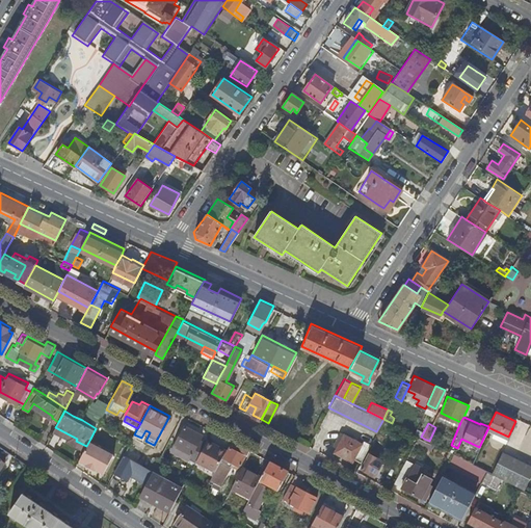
[(191,454),(196,457),(206,442),(200,439),(203,433),(185,424),(176,443),(192,452),(191,454)]
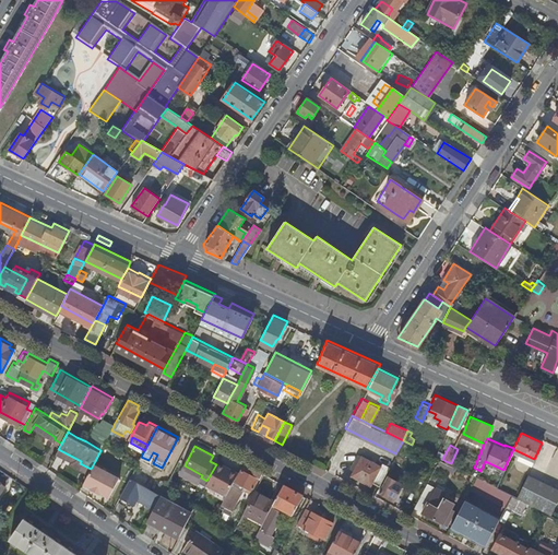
[(153,452),(149,460),(153,463),(157,455),(153,452)]
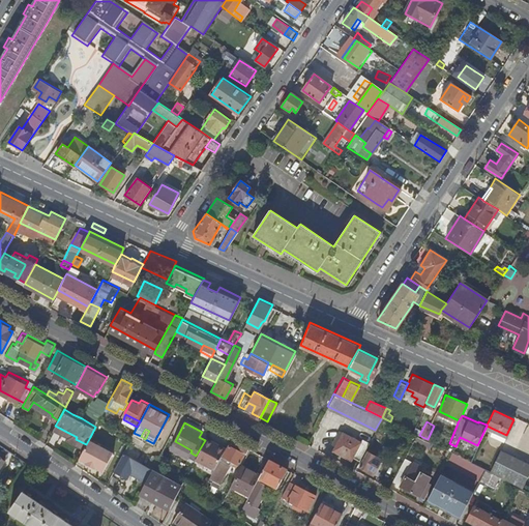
[(353,455),(360,439),(339,429),(332,443),(334,444),(332,448),(351,458),(353,455)]
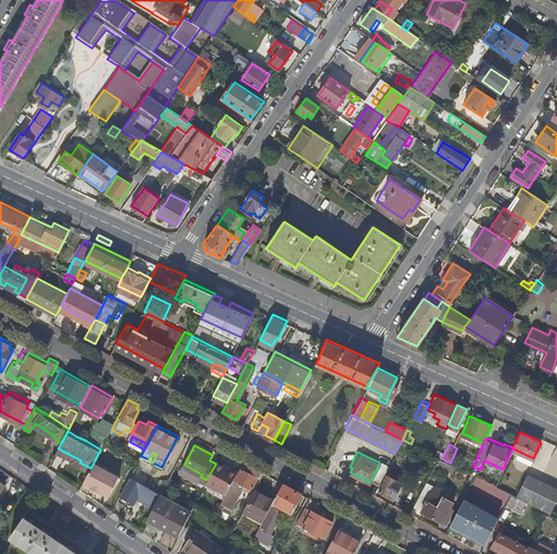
[(226,491),(232,478),(238,468),(218,458),(216,464),(206,480),(206,481),(226,491)]
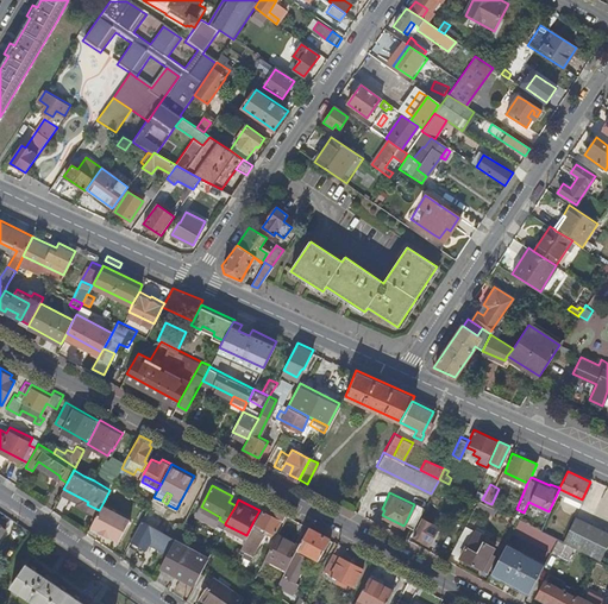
[(99,510),(92,522),(101,527),(102,526),(111,529),(110,532),(120,538),(131,516),(104,502),(99,510)]
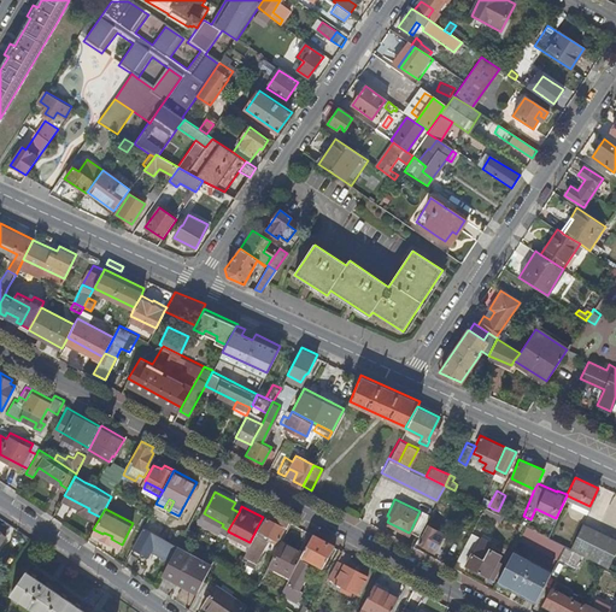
[(420,511),(411,529),(420,533),(429,513),(421,508),(420,511)]
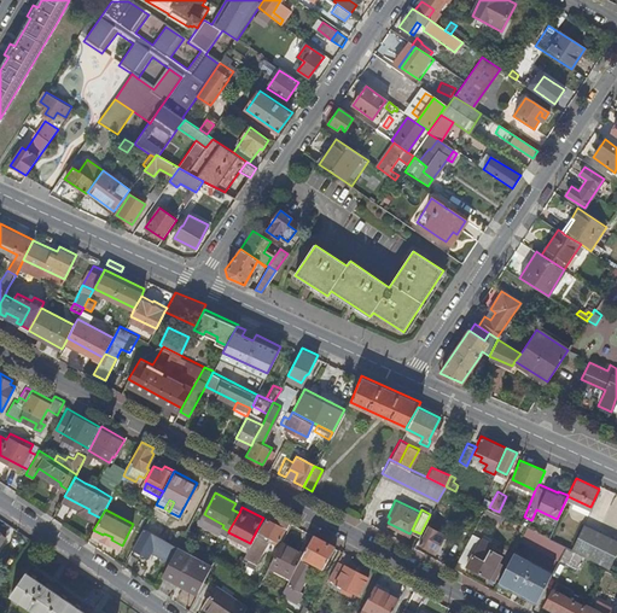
[(499,512),(493,509),(490,514),(501,520),(504,514),(499,512)]
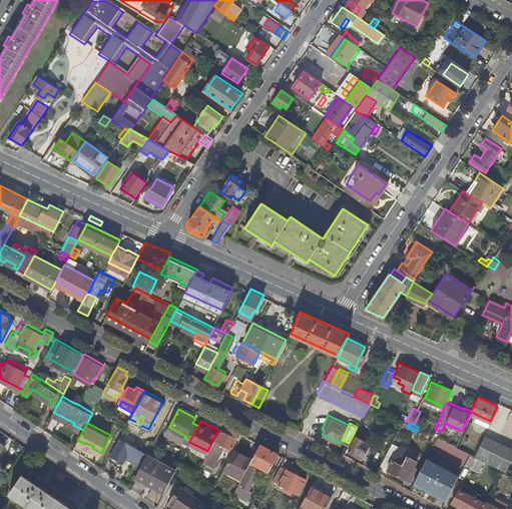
[(207,451),(202,460),(205,461),(203,466),(209,470),(212,465),(223,444),(230,447),(238,431),(229,426),(226,431),(221,428),(215,440),(213,439),(207,451)]
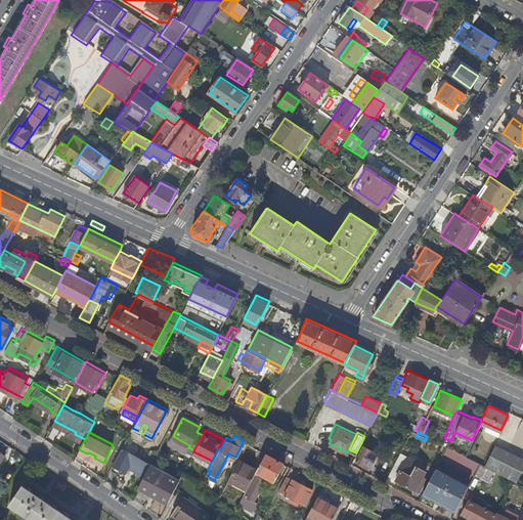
[(123,445),(135,451),(138,445),(126,439),(123,445)]
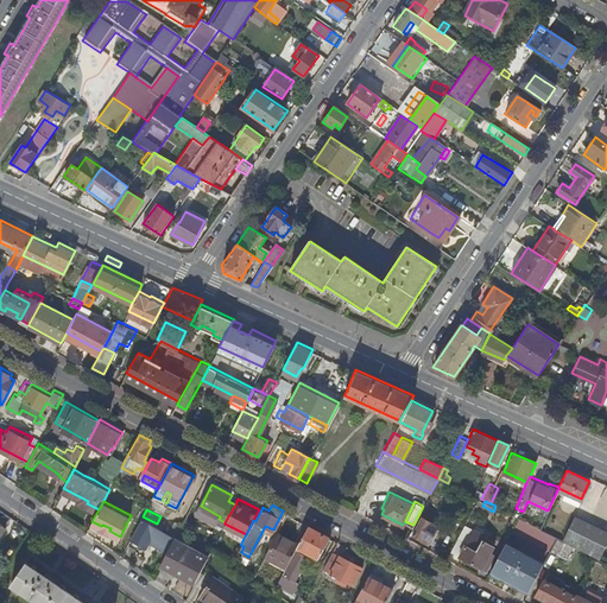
[(606,539),(606,529),(575,515),(563,538),(599,556),(606,539)]
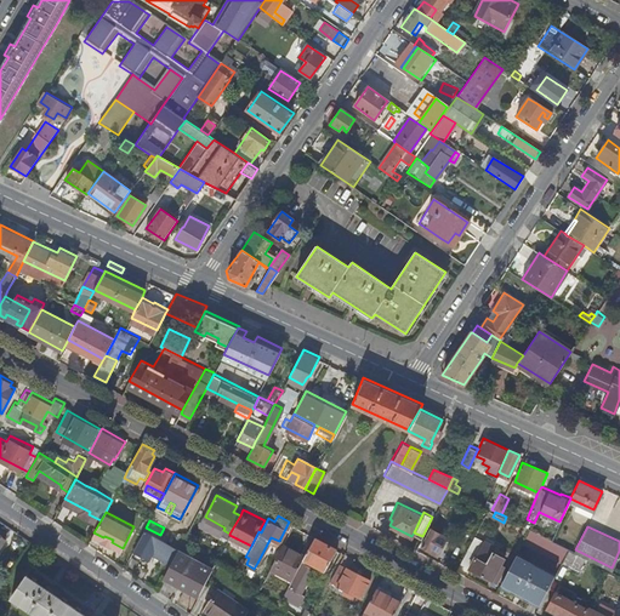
[(146,528),(135,547),(151,555),(153,551),(171,560),(177,548),(178,546),(172,542),(160,535),(146,528)]
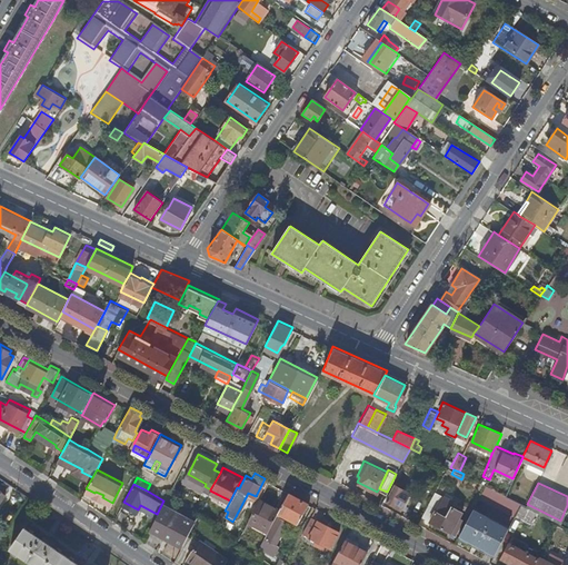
[(409,491),(395,484),(386,499),(394,503),(395,504),(401,506),(409,491)]
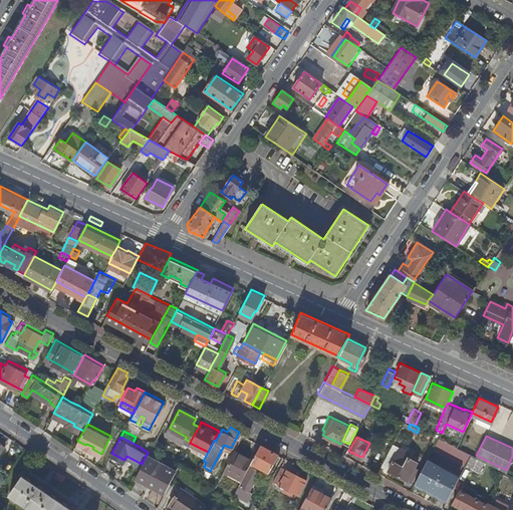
[(438,438),(432,450),(465,465),(471,454),(438,438)]
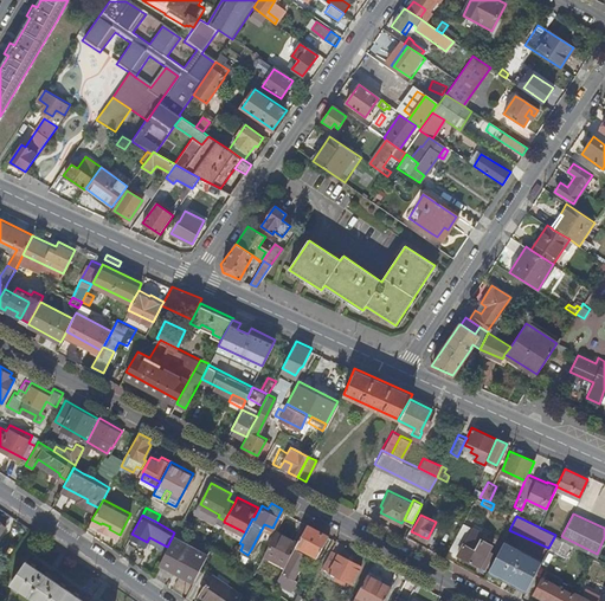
[(175,517),(168,529),(174,532),(182,517),(175,517)]
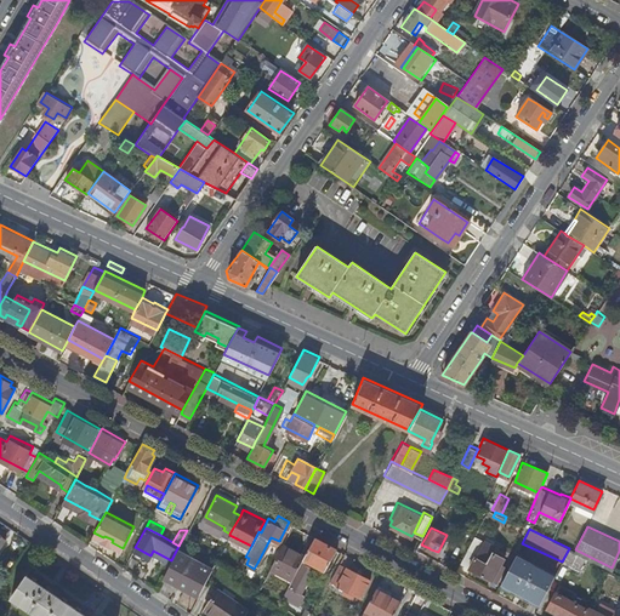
[(475,534),(460,562),(496,580),(505,564),(501,562),(504,555),(493,549),(489,555),(484,553),(483,555),(477,552),(483,539),(475,534)]
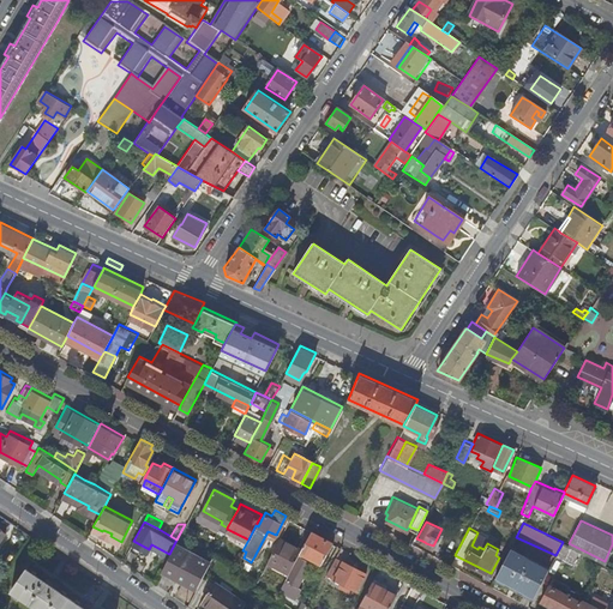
[(302,546),(300,550),(317,559),(312,567),(318,570),(332,541),(311,530),(302,546)]
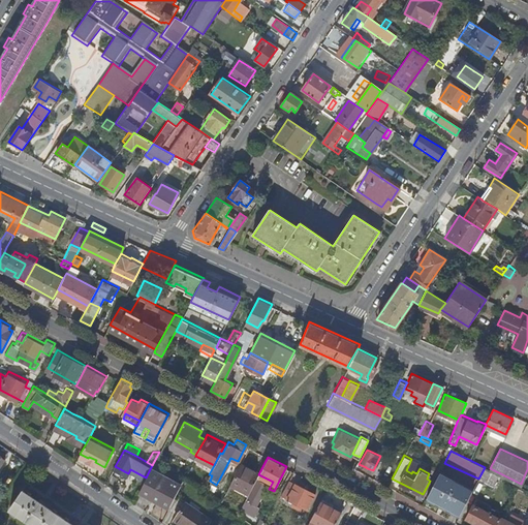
[(242,460),(230,483),(249,492),(258,474),(260,470),(242,460)]
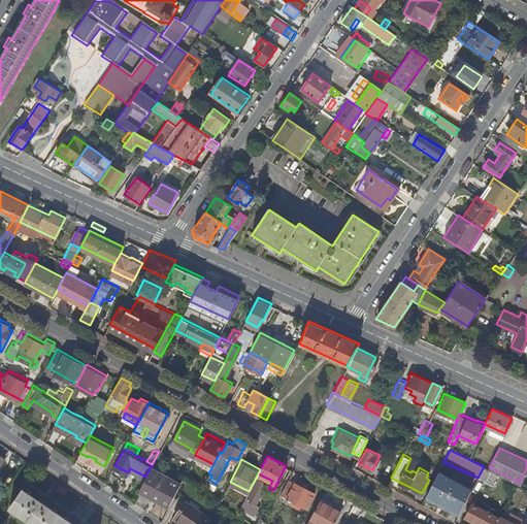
[(180,482),(151,466),(145,477),(140,487),(170,502),(180,482)]
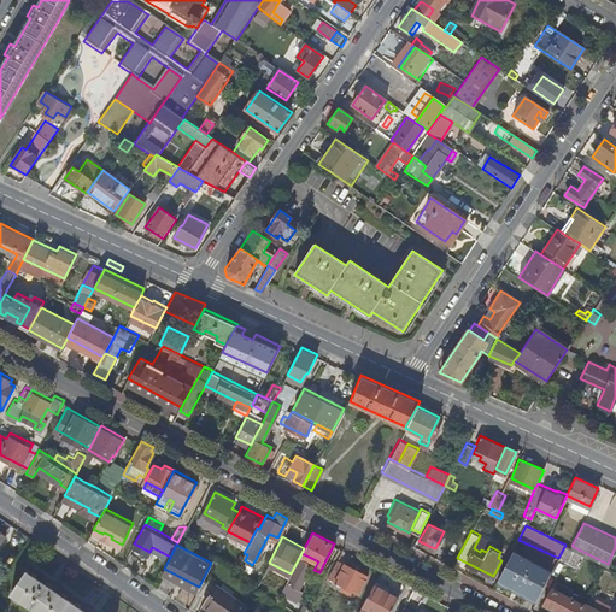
[(565,545),(558,558),(574,566),(581,553),(565,545)]
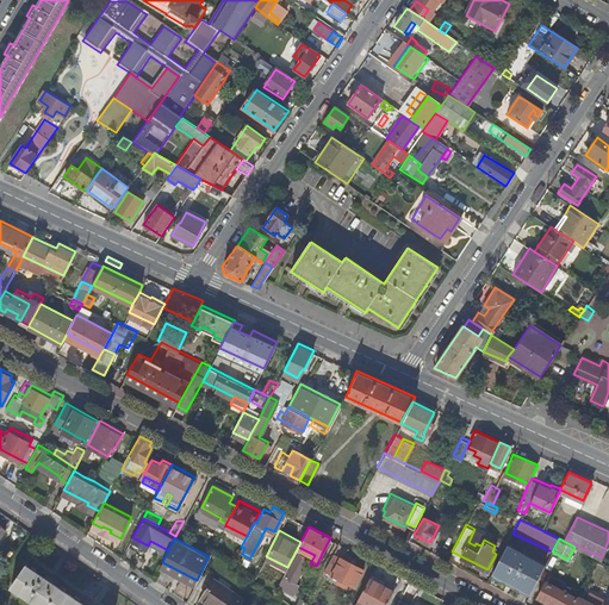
[(545,566),(505,546),(492,572),(530,591),(545,566)]
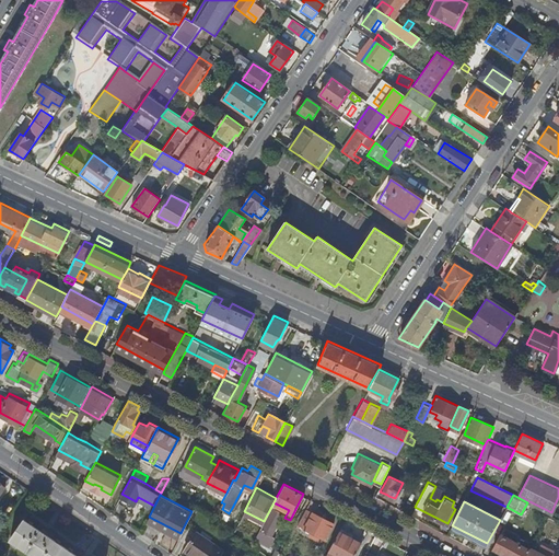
[(263,529),(260,526),(255,537),(269,545),(275,535),(271,533),(282,512),(274,507),(263,529)]
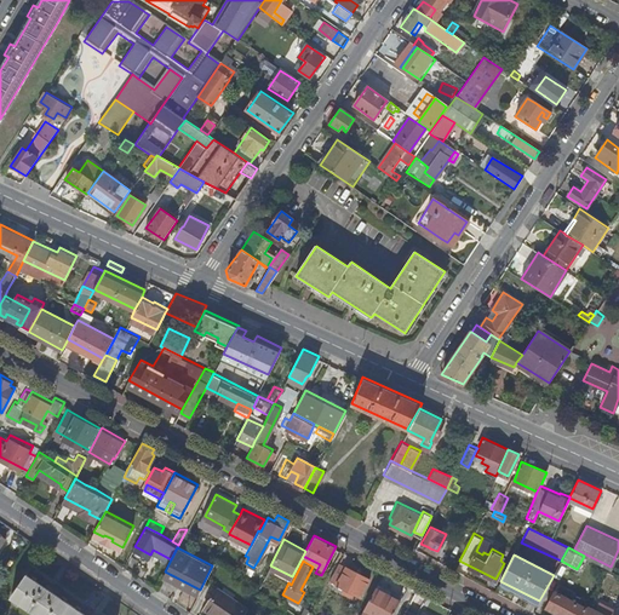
[(338,561),(330,579),(359,595),(368,576),(338,561)]
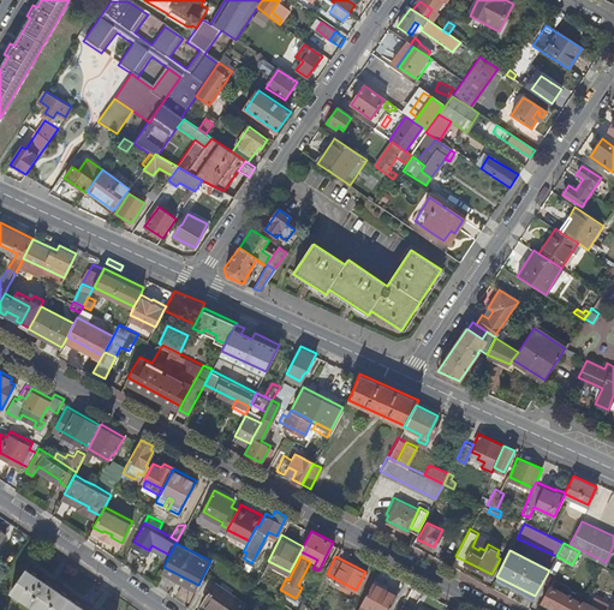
[(90,609),(29,567),(28,566),(10,591),(12,592),(13,591),(41,609),(90,609)]
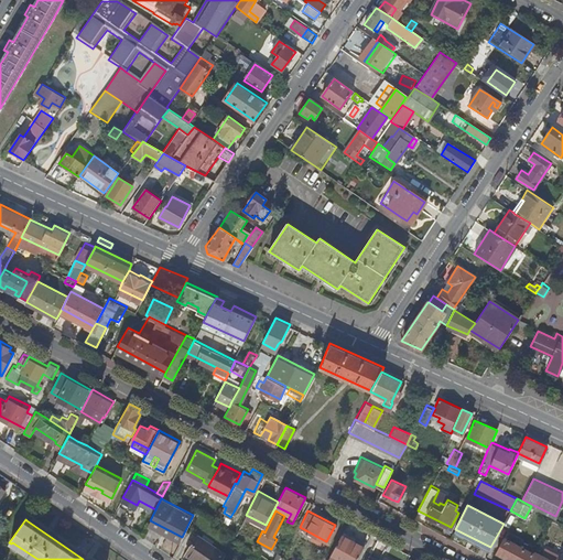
[(150,520),(149,523),(180,540),(182,537),(150,520)]
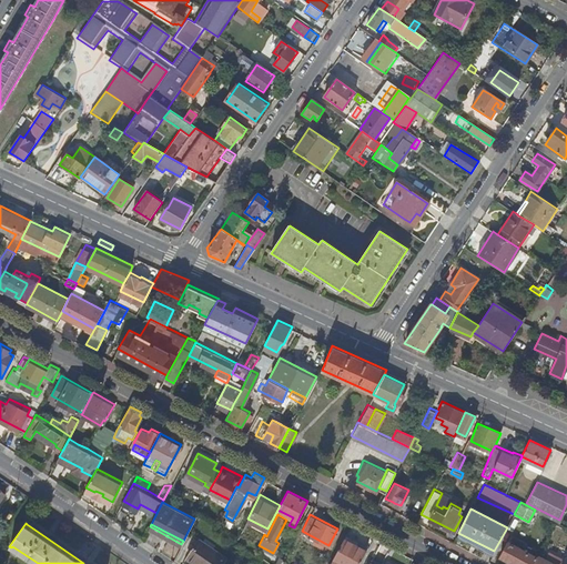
[(356,563),(366,545),(345,533),(330,563),(343,563),(344,562),(348,563),(356,563)]
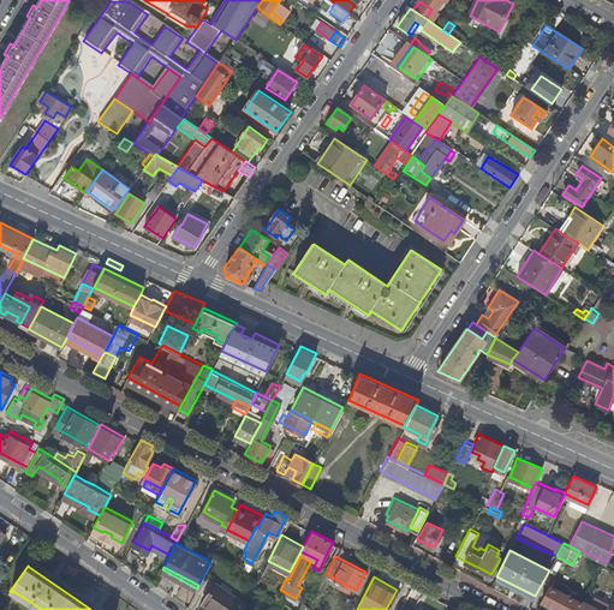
[(221,609),(242,609),(246,603),(214,581),(203,598),(221,609)]
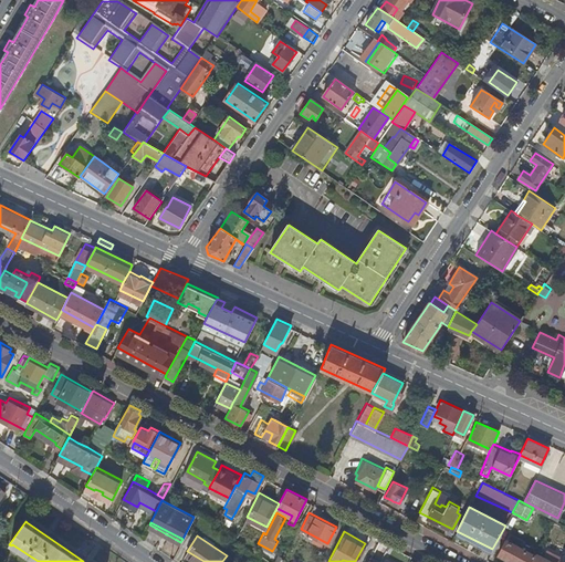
[(531,561),(535,553),(505,538),(498,552),(515,561),(531,561)]
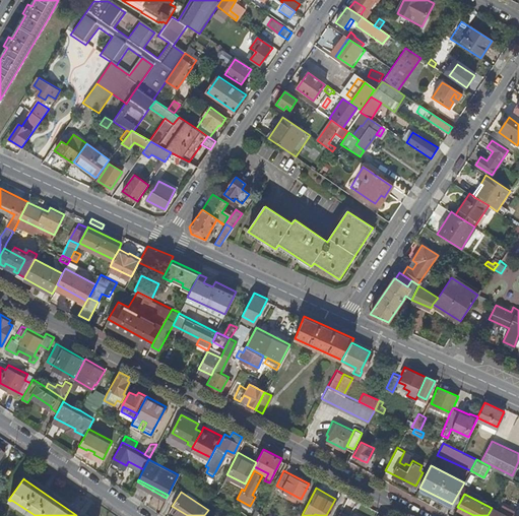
[(492,508),(488,515),(510,515),(514,511),(502,504),(498,511),(493,508),(492,508)]
